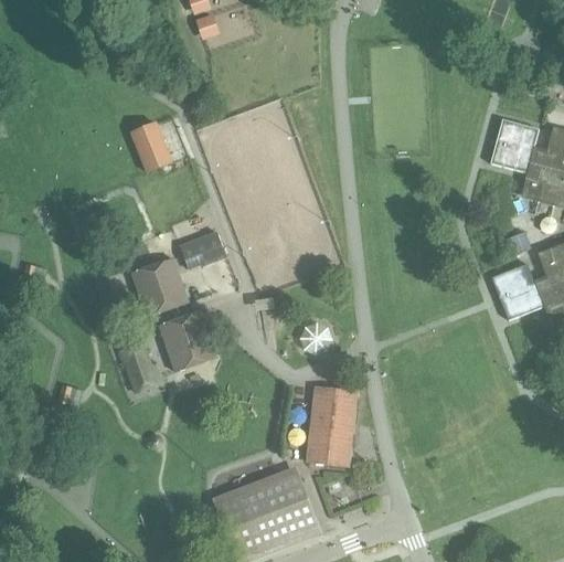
[(199,29),(215,23),(212,12),(194,19),(199,29)]
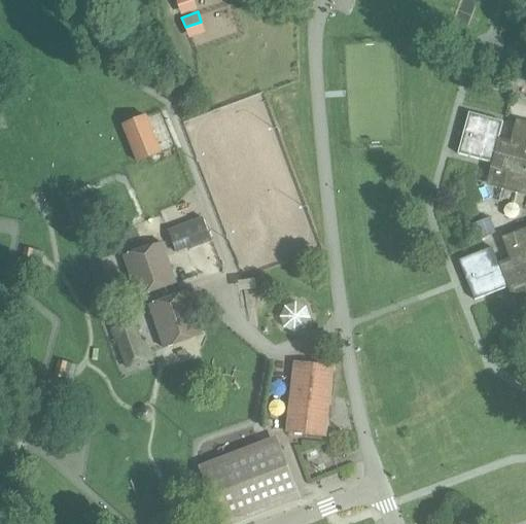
[(145,112),(120,123),(136,161),(161,151),(145,112)]
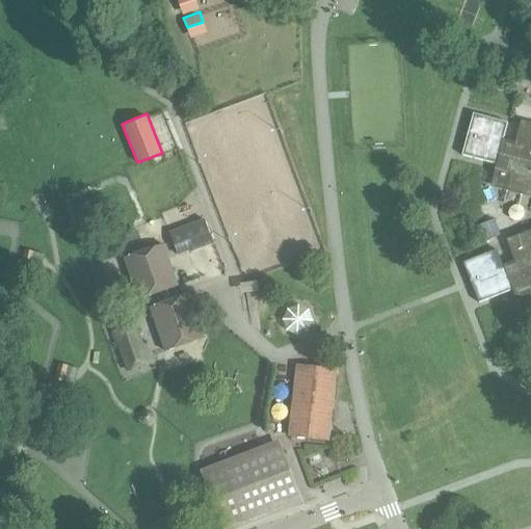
[(530,121),(521,117),(513,142),(502,139),(507,123),(473,113),(461,154),(497,159),(489,185),(530,195),(530,227),(505,237),(514,261),(503,265),(497,248),(463,262),(479,301),(512,289),(520,310),(530,305),(530,121)]
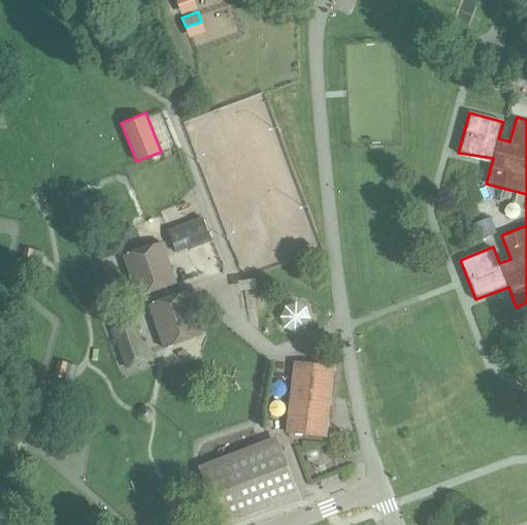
[(167,228),(175,251),(186,247),(188,251),(211,241),(202,215),(167,228)]
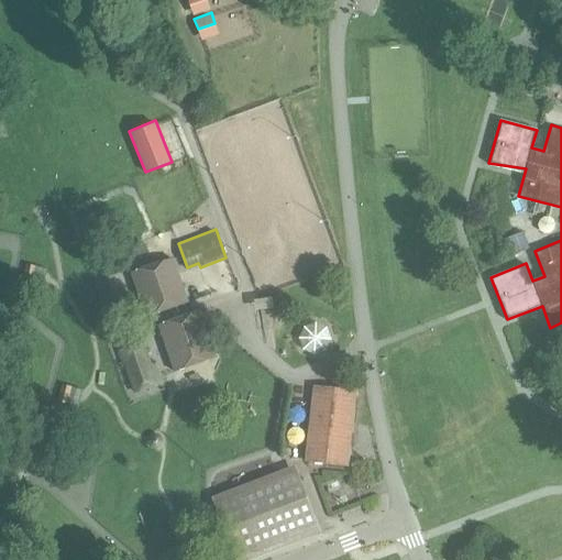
[(145,316),(179,305),(188,302),(173,255),(130,271),(145,316)]
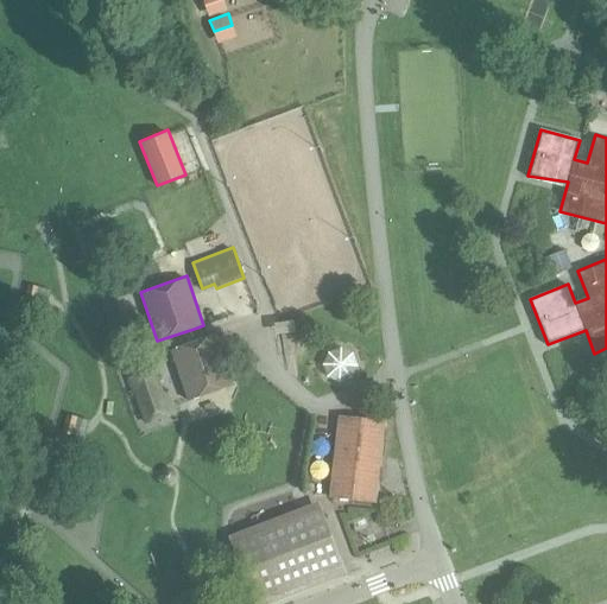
[(169,349),(188,400),(234,383),(216,331),(169,349)]
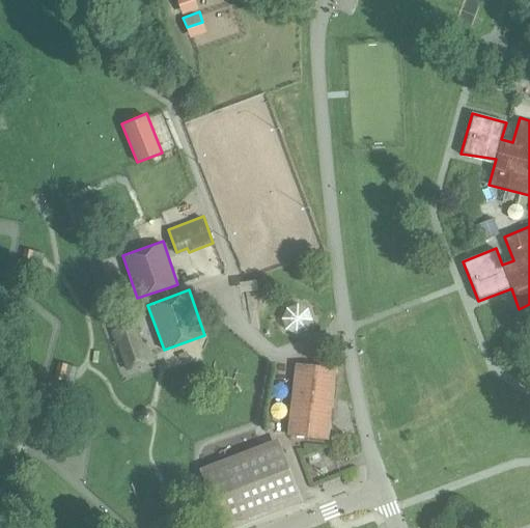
[(133,320),(109,328),(124,369),(147,360),(133,320)]
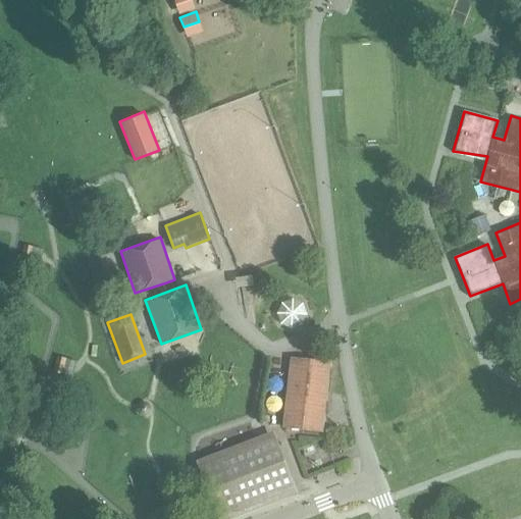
[(320,429),(328,361),(292,356),(283,425),(320,429)]
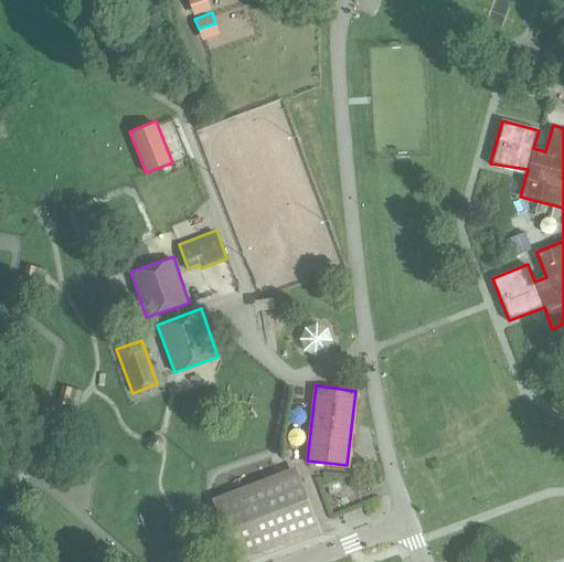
[(235,561),(243,561),(321,532),(295,465),(211,497),(235,561)]
